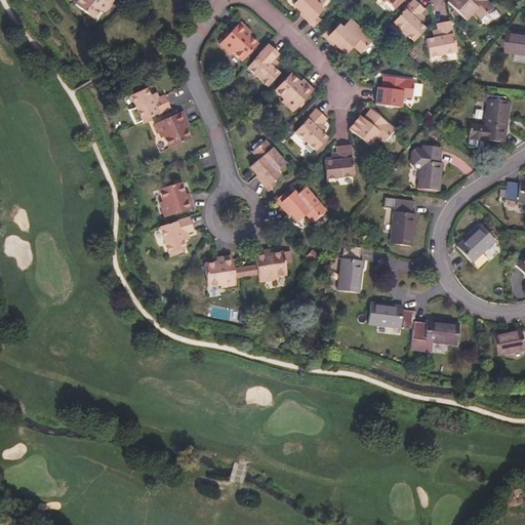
[(80,0),(77,5),(94,19),(103,9),(106,12),(114,0),(80,0)]
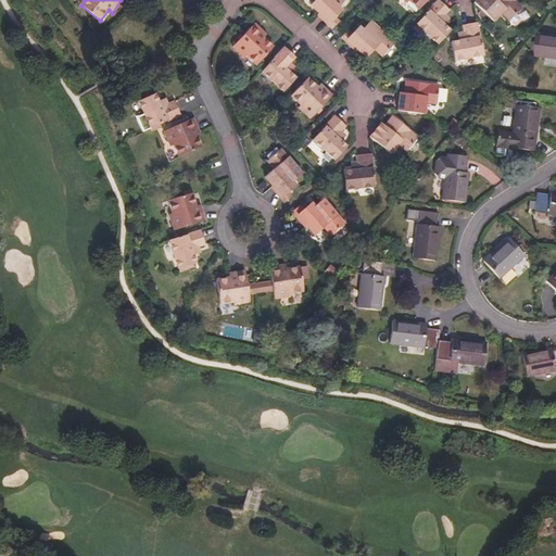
[(315,0),(311,4),(331,24),(343,11),(339,7),(345,0),(315,0)]
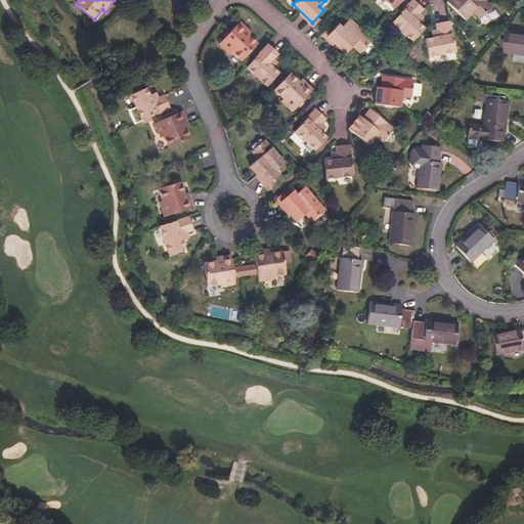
[(395,9),(402,0),(380,0),(383,3),(386,0),(395,9)]
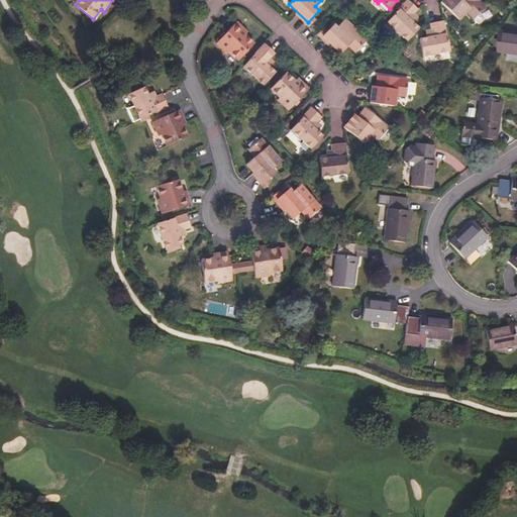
[(444,0),(441,4),(459,21),(467,13),(474,20),(480,15),(485,9),(476,0),(444,0)]
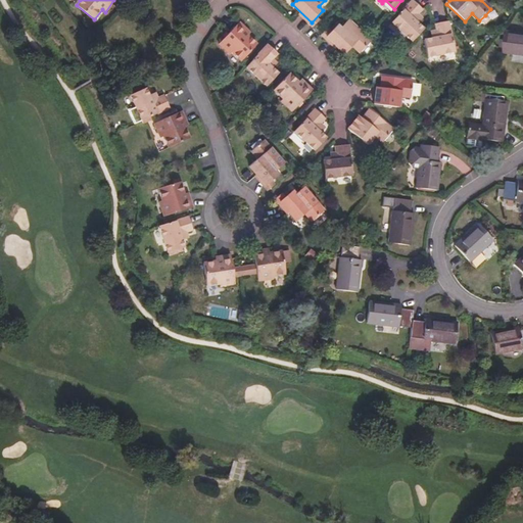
[(392,22),(413,42),(425,30),(414,19),(423,9),(414,1),(392,22)]
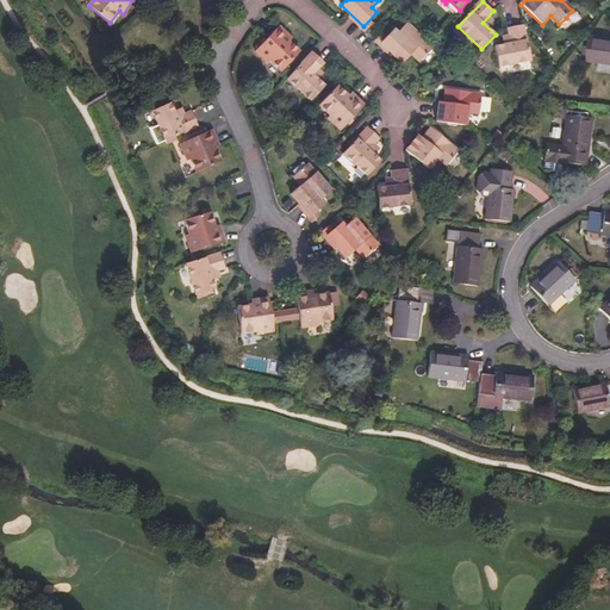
[(566,18),(559,24),(564,29),(567,29),(572,25),(571,22),(566,18)]
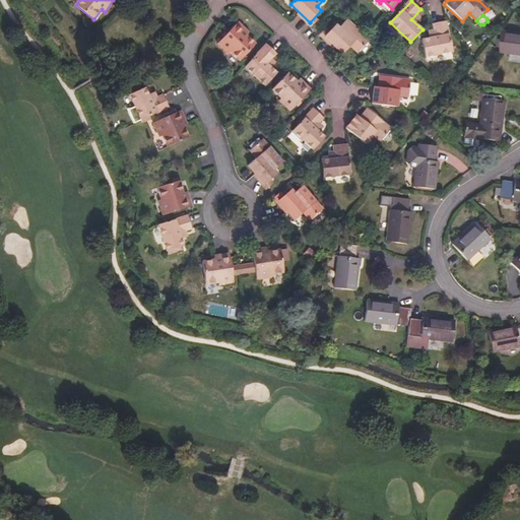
[(325,37),(343,54),(351,46),(359,53),(370,41),(347,20),(339,28),(336,25),(325,37)]
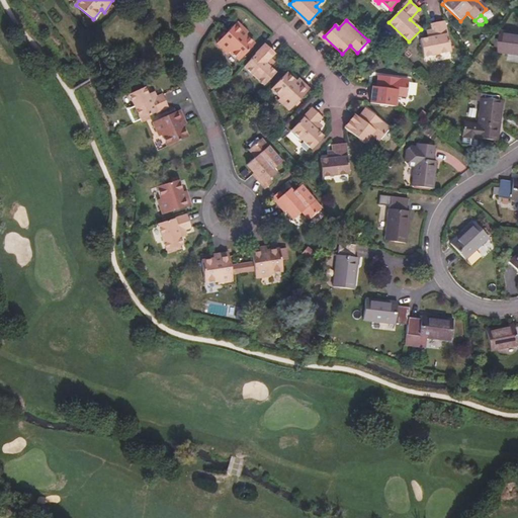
[(230,53),(239,61),(254,44),(246,35),(248,33),(238,22),(217,44),(228,55),(230,53)]
